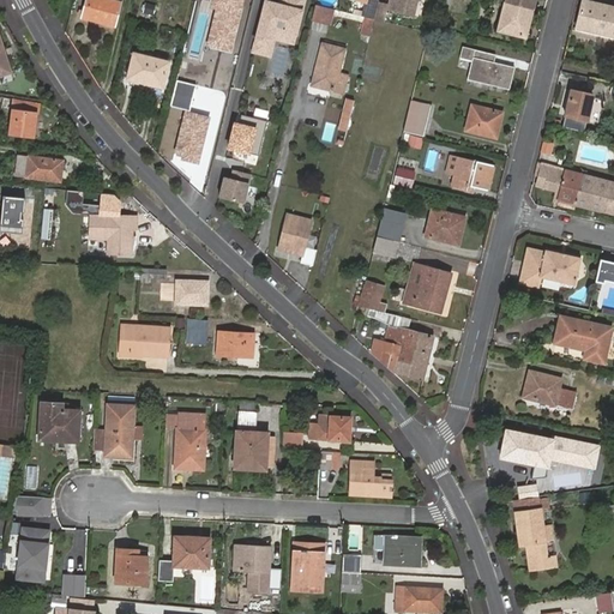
[(112,0),(80,0),(77,18),(80,19),(82,18),(116,28),(122,2),(112,0)]
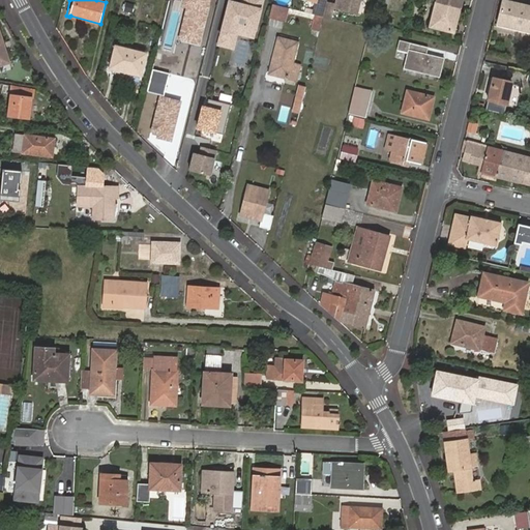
[(206,0),(184,0),(184,5),(190,7),(183,34),(197,37),(206,0)]
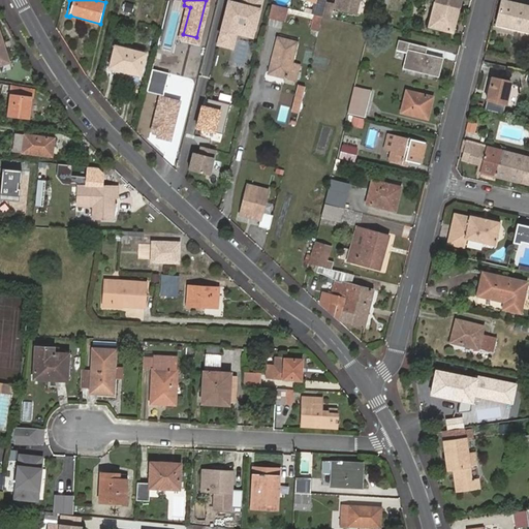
[(241,4),(228,1),(219,36),(231,39),(235,24),(254,29),(261,0),(247,0),(246,6),(241,4)]
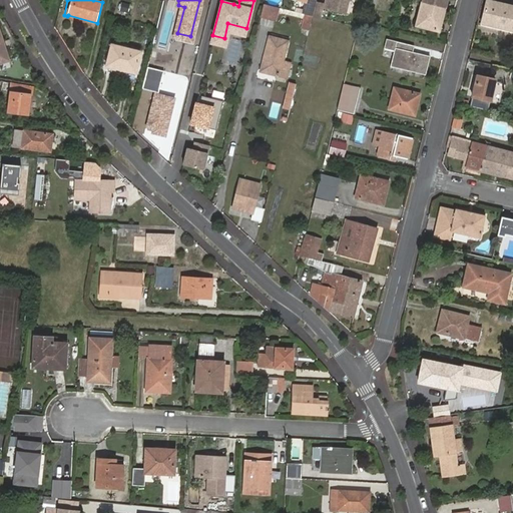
[(316,1),(313,0),(308,0),(305,14),(312,16),(316,1)]
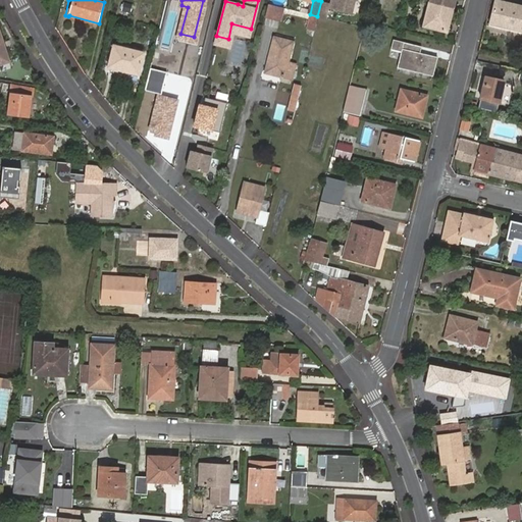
[(332,0),(331,8),(352,13),(356,0),(332,0)]
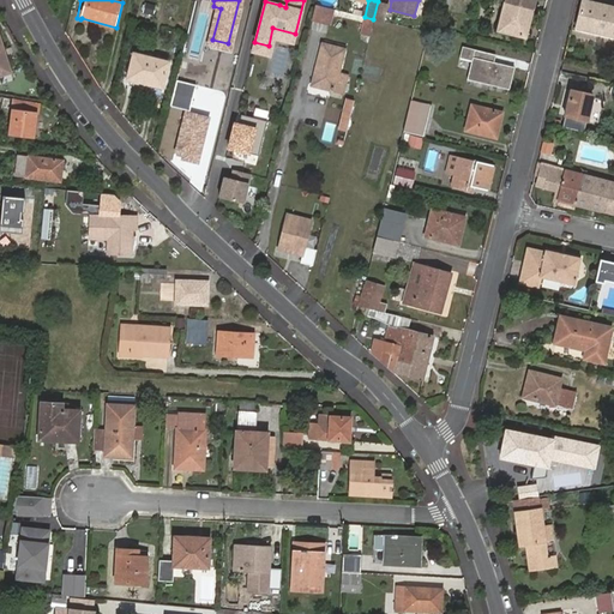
[(613,7),(584,0),(577,29),(613,37),(613,7)]
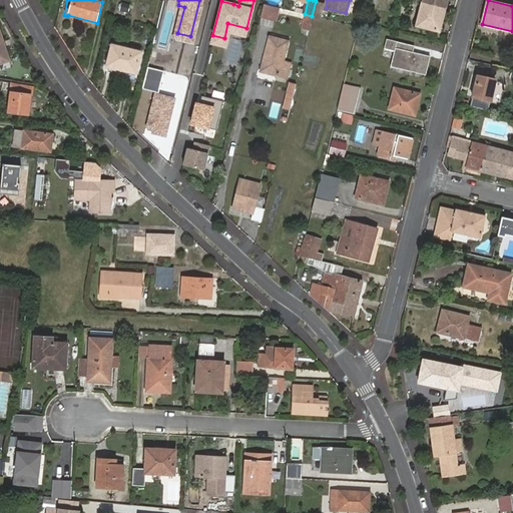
[(324,4),(316,1),(312,16),(314,16),(321,18),(324,4)]
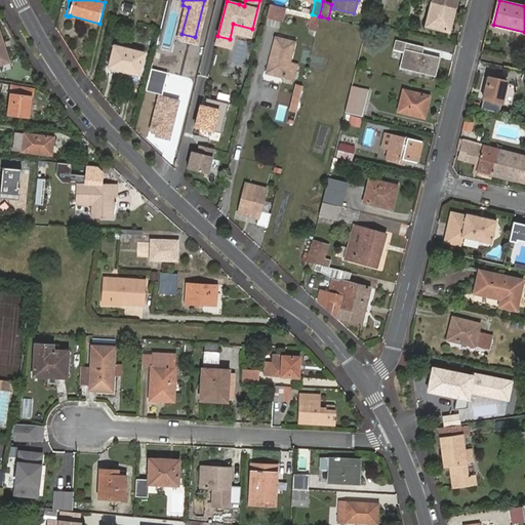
[(441,30),(447,6),(433,2),(427,26),(441,30)]
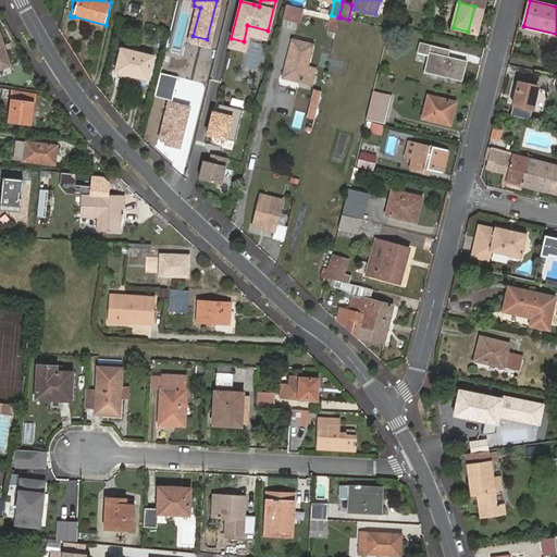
[(133,3),(132,13),(139,14),(140,3),(133,3)]
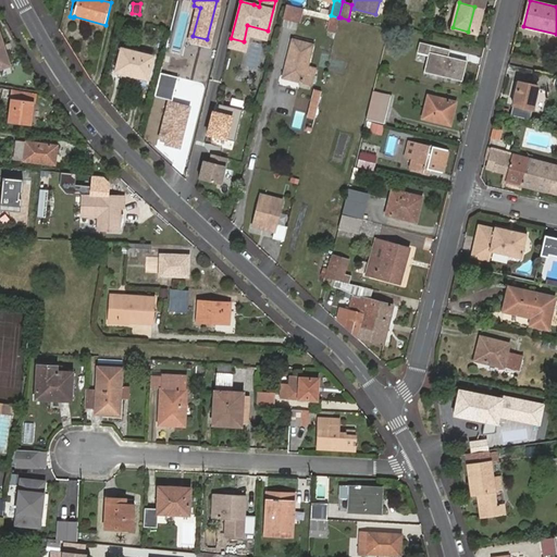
[(301,8),(285,4),(283,16),(298,21),(301,8)]
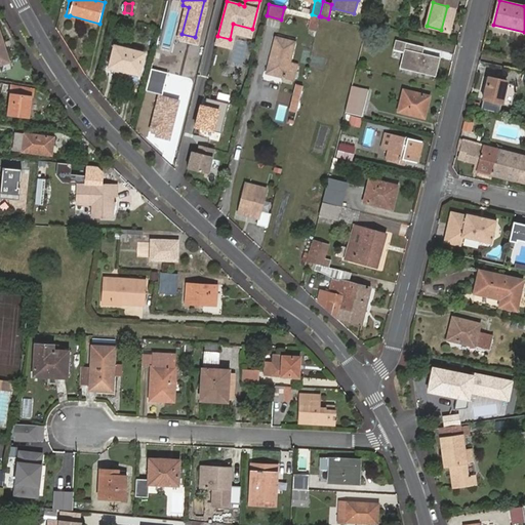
[(450,32),(456,8),(447,6),(441,30),(450,32)]
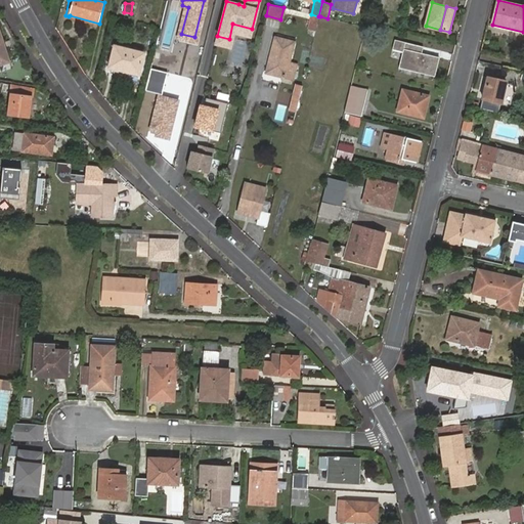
[(317,30),(320,16),(318,16),(311,14),(308,29),(317,30)]
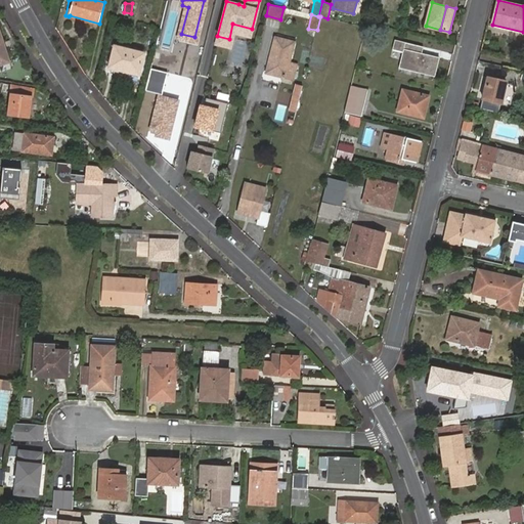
[(229,39),(217,36),(215,43),(229,47),(233,32),(250,37),(252,29),(232,24),(229,39)]
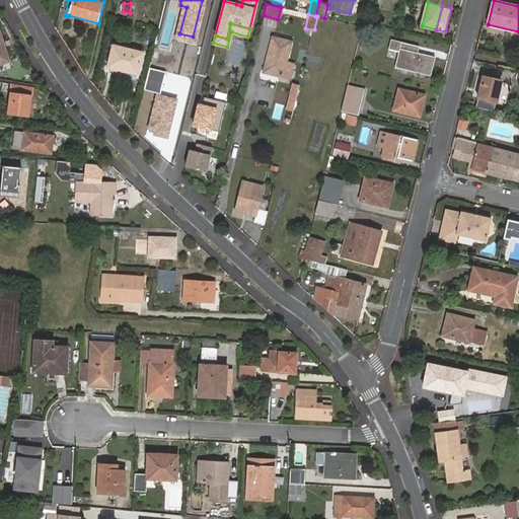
[(228,61),(239,64),(246,38),(239,35),(235,34),(228,61)]
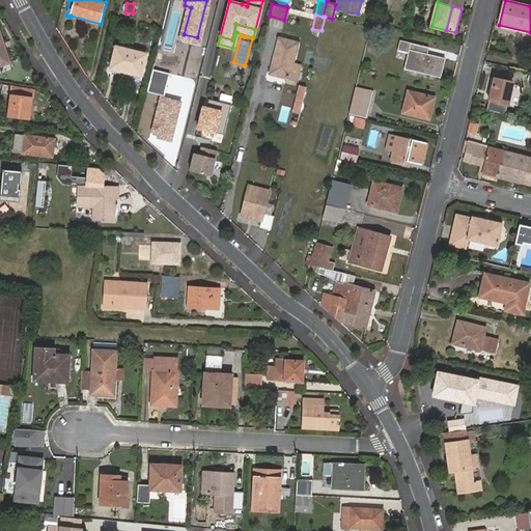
[(276,59),(272,74),(285,77),(285,79),(296,82),(301,65),(292,63),(298,43),(278,37),(273,58),(276,59)]
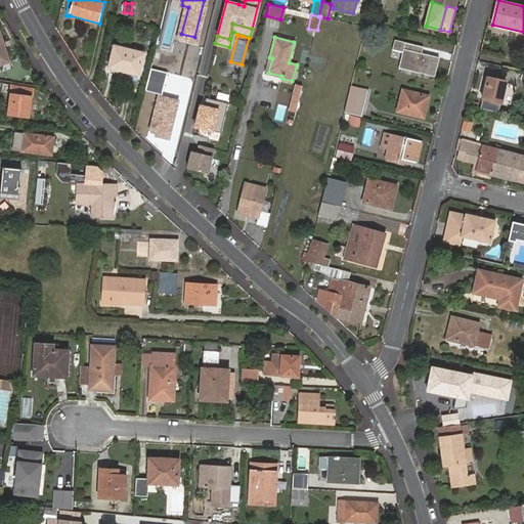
[(403,52),(399,68),(435,77),(440,58),(423,53),(424,47),(406,43),(394,40),(392,49),(403,52)]
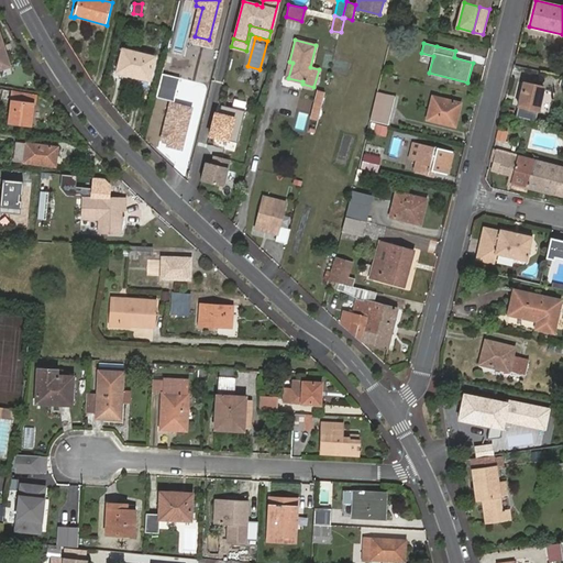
[(2,51),(0,44),(0,69),(10,67),(7,56),(4,50),(2,51)]
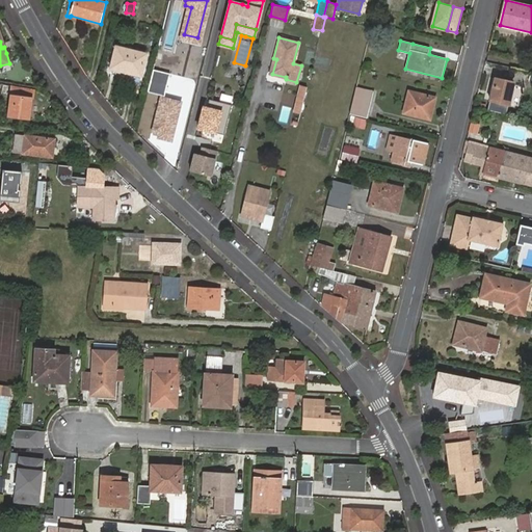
[(116,46),(109,71),(112,72),(111,75),(137,81),(144,53),(116,46)]
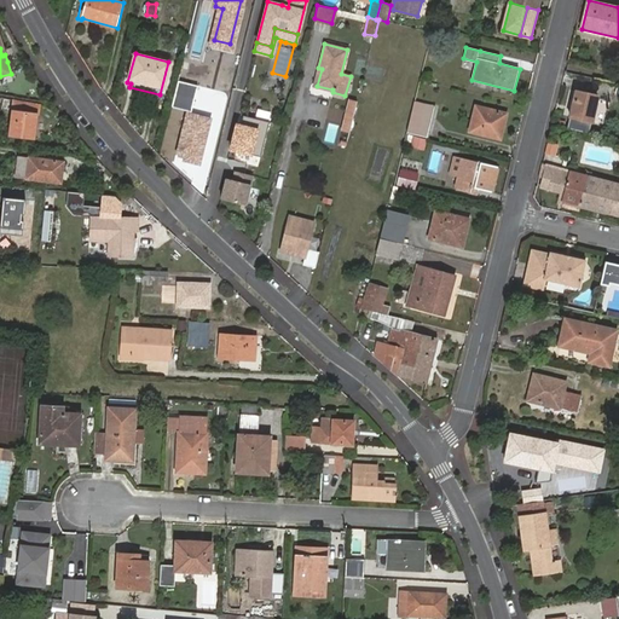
[(197,87),(177,82),(171,108),(190,113),(197,87)]
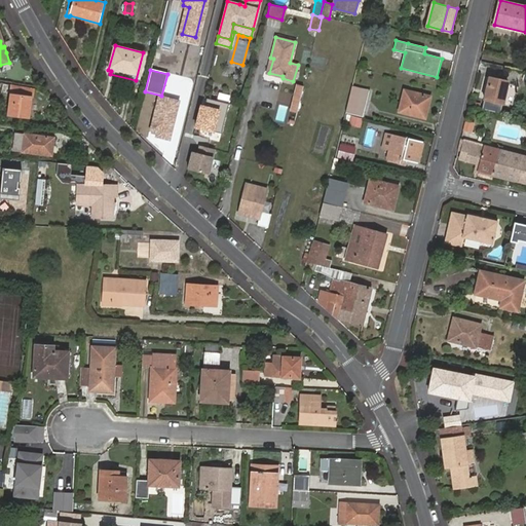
[(490,77),(485,99),(502,103),(508,82),(490,77)]
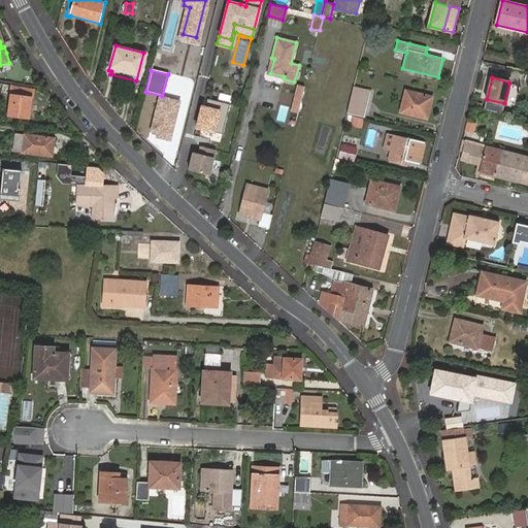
[(299,112),(304,85),(296,83),(291,111),(299,112)]
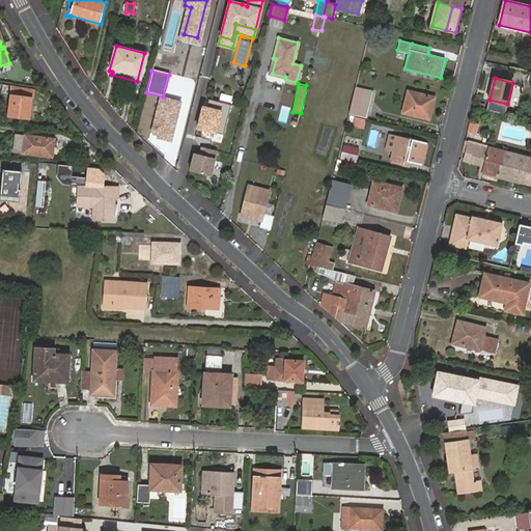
[(32,100),(33,90),(32,90),(11,86),(9,95),(10,95),(8,116),(24,119),(25,111),(30,112),(31,99),(32,100)]
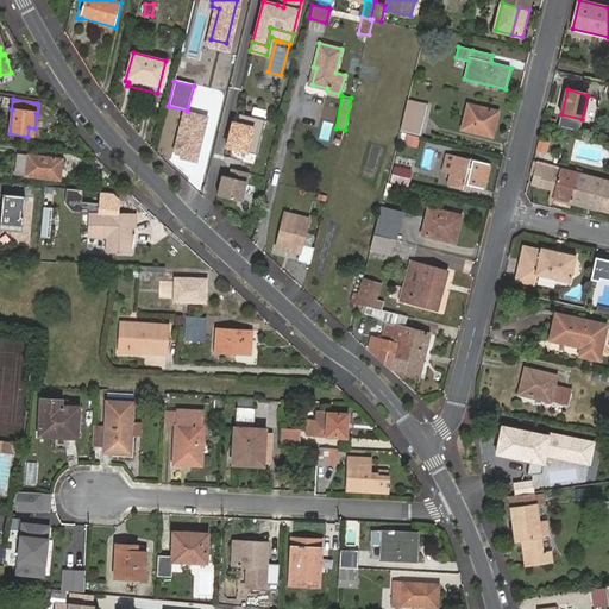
[(427,105),(409,100),(401,131),(419,136),(427,105)]
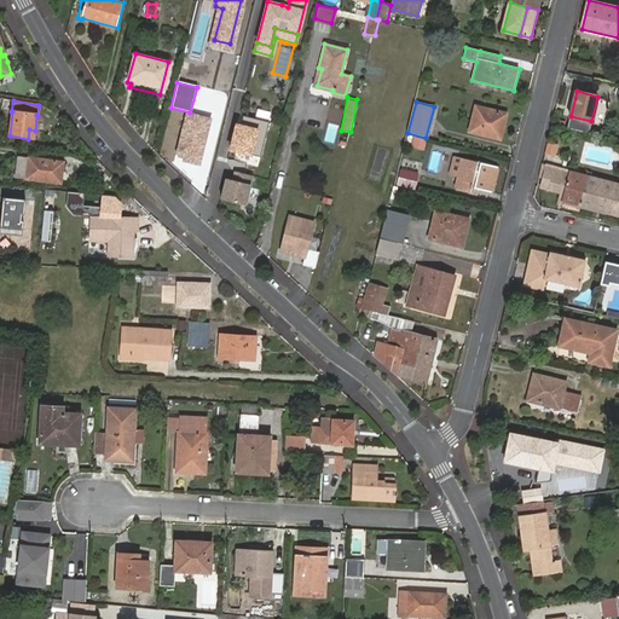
[(331,108),(327,142),(336,143),(342,110),(331,108)]
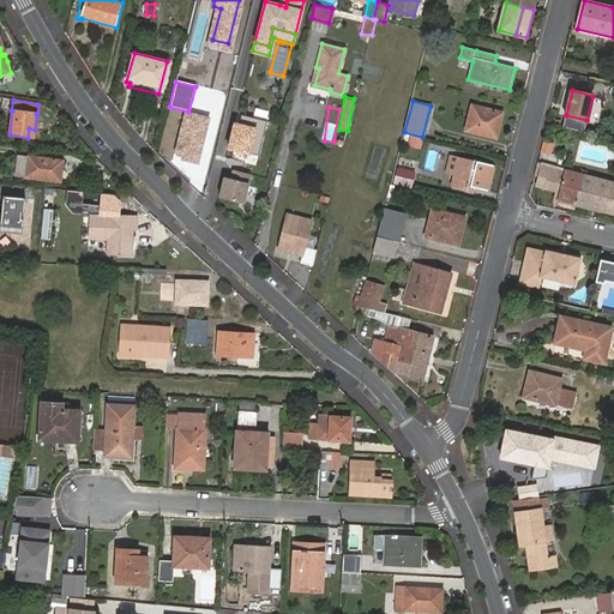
[(494,122),(499,124),(503,114),(473,107),(467,130),(491,137),(494,122)]
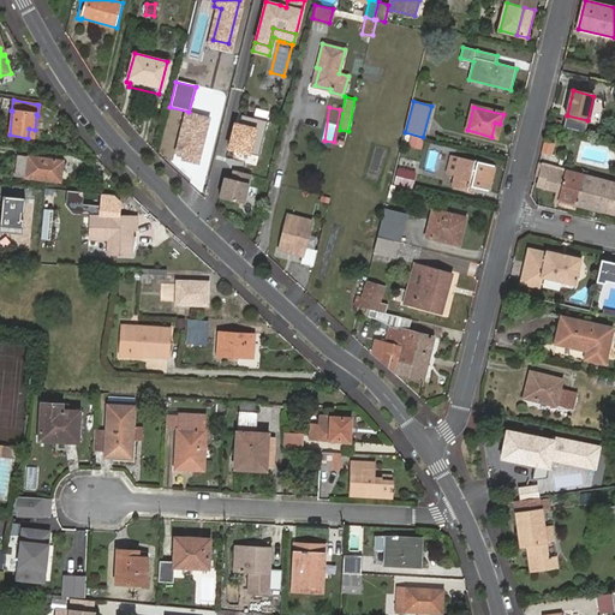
[(254,119),(267,123),(269,112),(256,109),(254,119)]
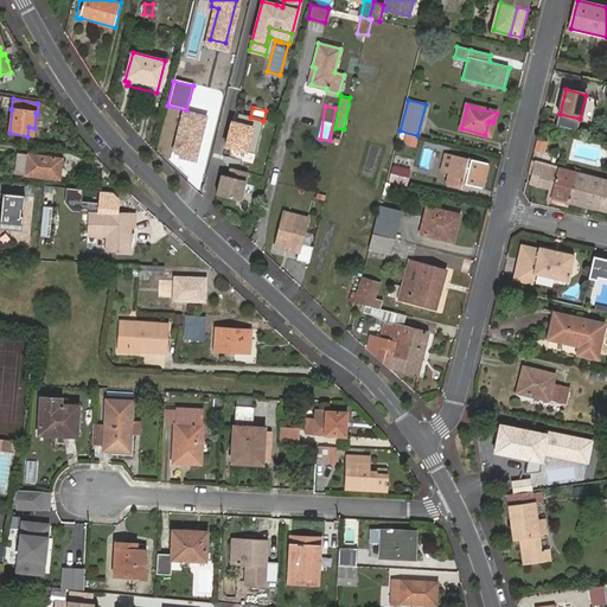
[(204,119),(183,113),(173,149),(181,152),(180,157),(192,160),(204,119)]
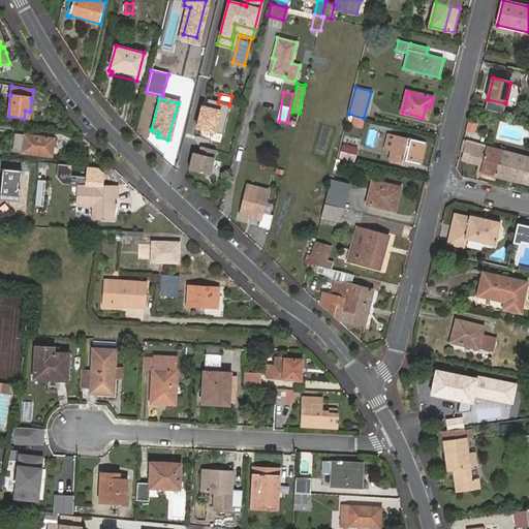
[(16,133),(13,151),(53,156),(55,138),(16,133)]
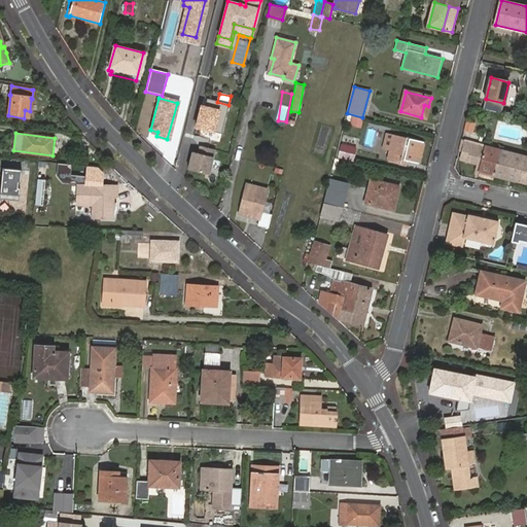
[(401,162),(405,162),(419,166),(423,145),(395,137),(387,135),(384,149),(391,151),(389,163),(400,166),(401,162)]
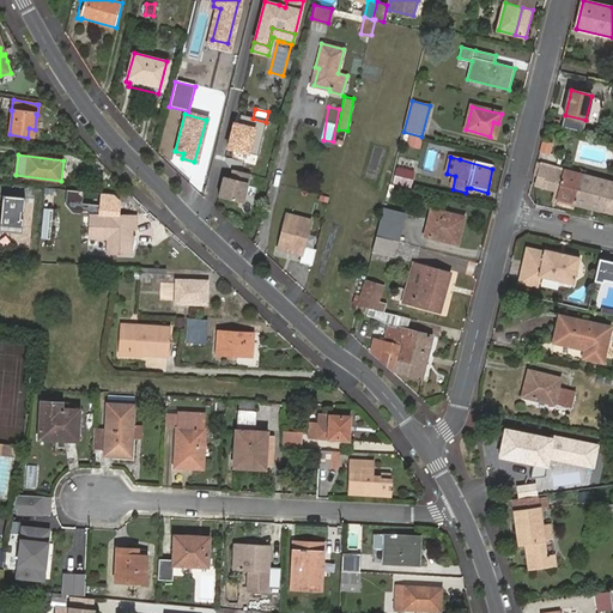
[(558,199),(572,204),(580,174),(542,164),(540,173),(548,175),(563,178),(560,189),(558,199)]
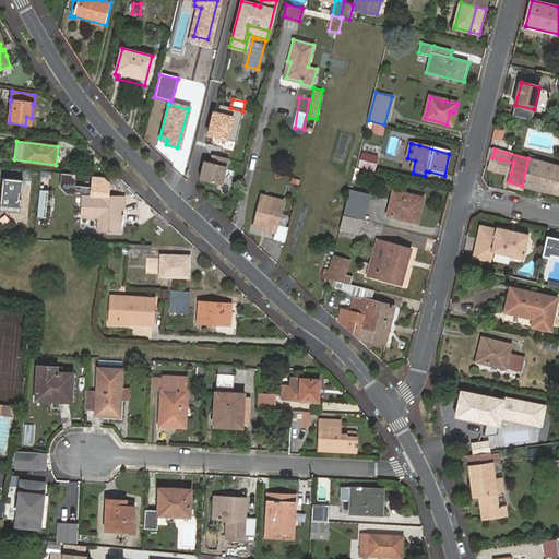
[(360,152),(357,166),(377,170),(380,156),(360,152)]
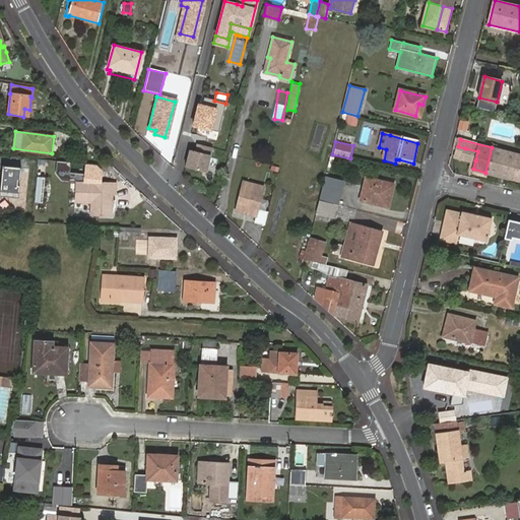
[(204,172),(211,147),(196,143),(194,150),(188,149),(184,167),(204,172)]
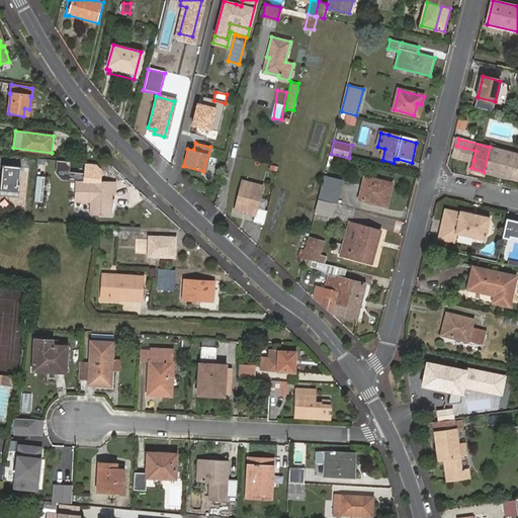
[(384,149),(377,147),(374,158),(382,160),(384,149)]
